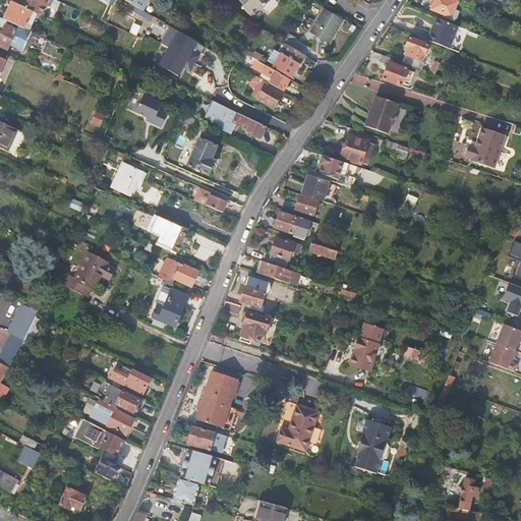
[(48,7),(51,0),(13,0),(13,2),(36,13),(41,16),(46,6),(48,7)]
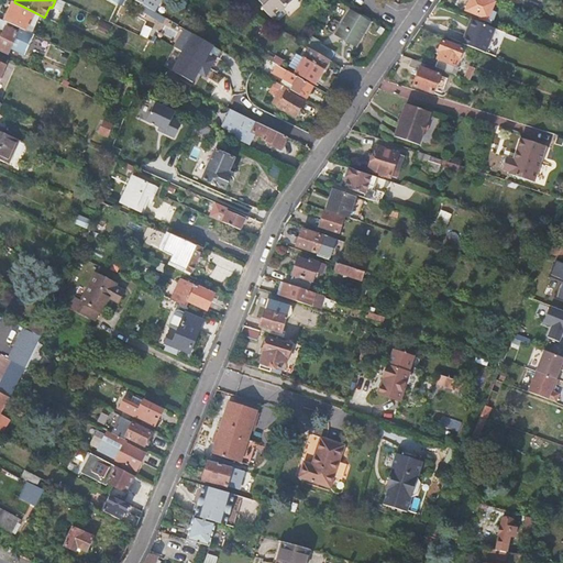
[(134,0),(143,4),(155,12),(161,0),(134,0)]
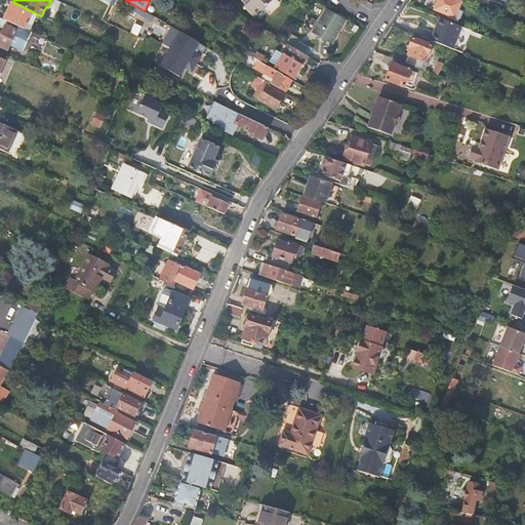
[(274,0),(241,0),(246,5),(244,7),(253,16),(265,6),(267,7),(274,0)]
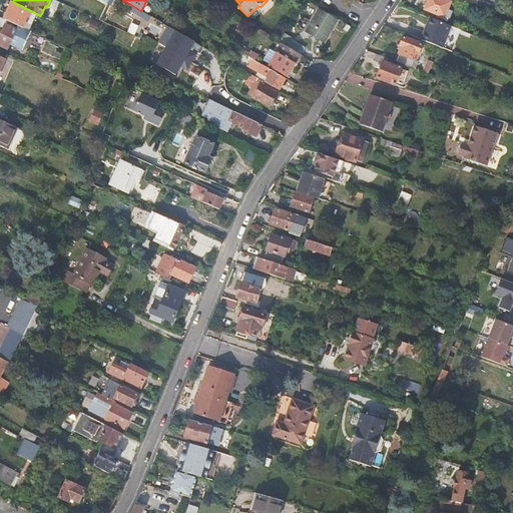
[(445,17),(448,10),(450,2),(444,0),(428,0),(424,10),(444,18),(445,17)]
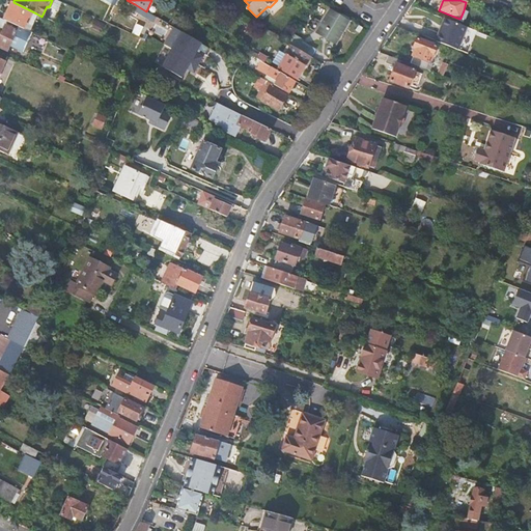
[(31,25),(36,14),(14,2),(11,1),(3,20),(7,22),(18,26),(24,29),(26,23),(31,25)]
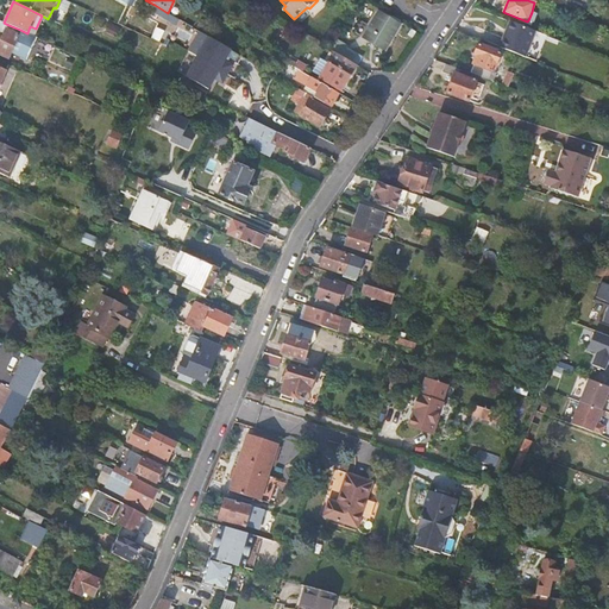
[(151,12),(175,26),(179,19),(168,13),(155,5),(151,12)]
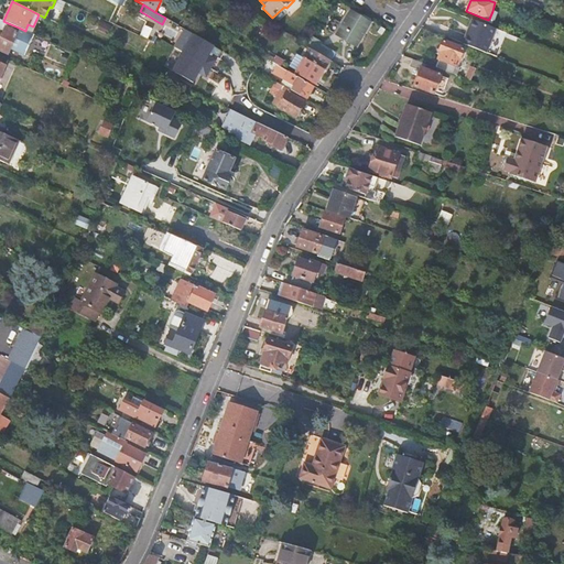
[(350,11),(338,32),(357,44),(370,23),(350,11)]
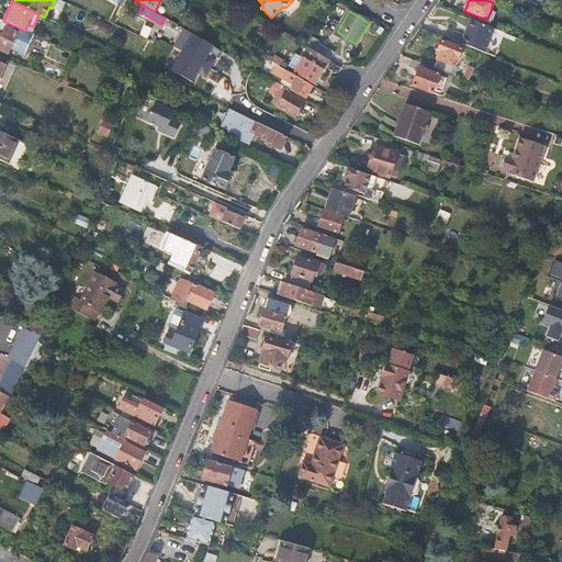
[(172,22),(178,25),(182,18),(177,14),(172,22)]
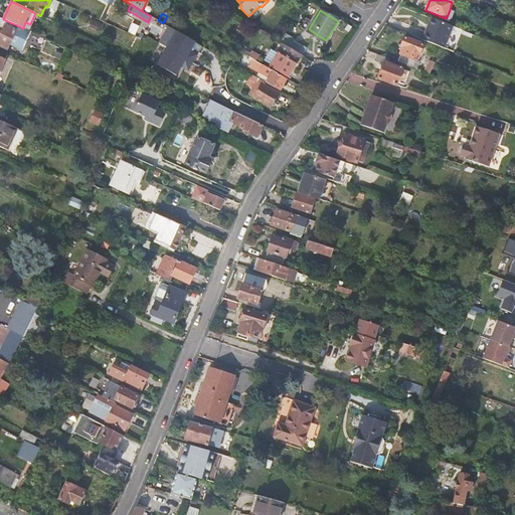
[(430,18),(421,39),(444,48),(452,27),(430,18)]
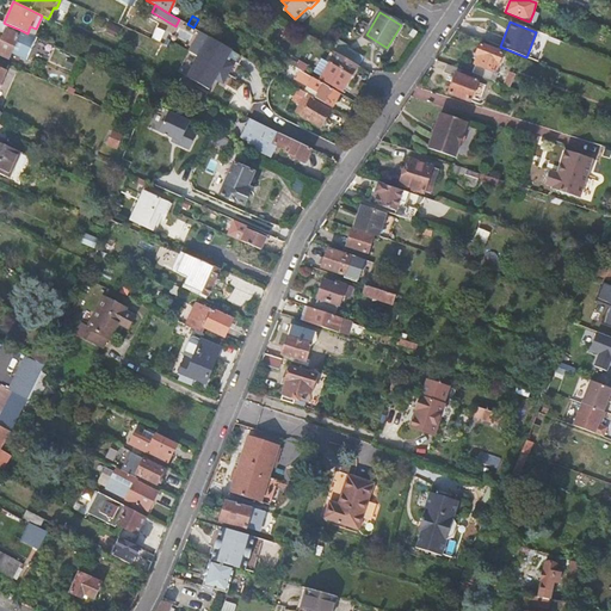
[(20,30),(8,25),(4,34),(0,42),(0,54),(7,59),(10,53),(20,30)]
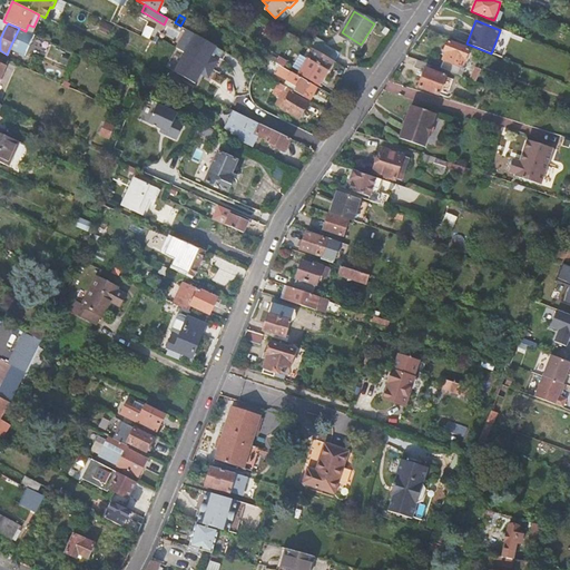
[(36,36),(19,28),(9,49),(26,57),(36,36)]
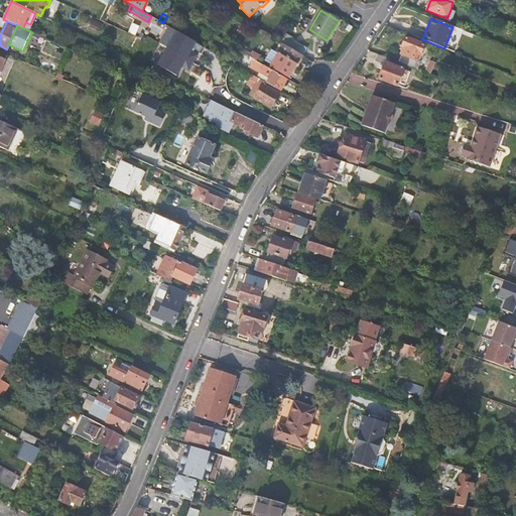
[(166,47),(192,62),(197,55),(190,51),(196,42),(176,31),(166,47)]
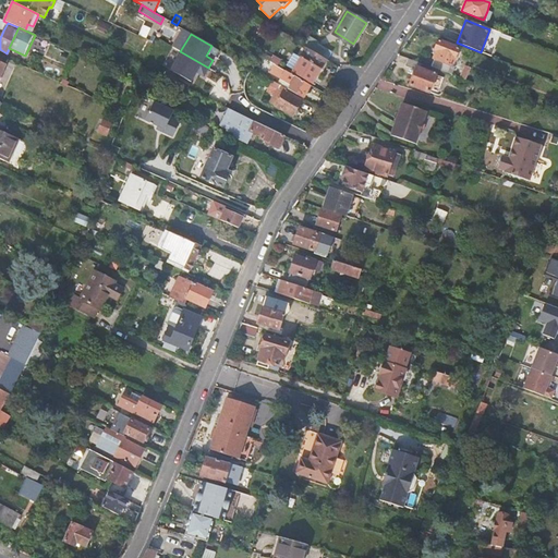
[(318,41),(306,35),(300,45),(306,48),(326,60),(327,60),(331,52),(317,44),(318,41)]
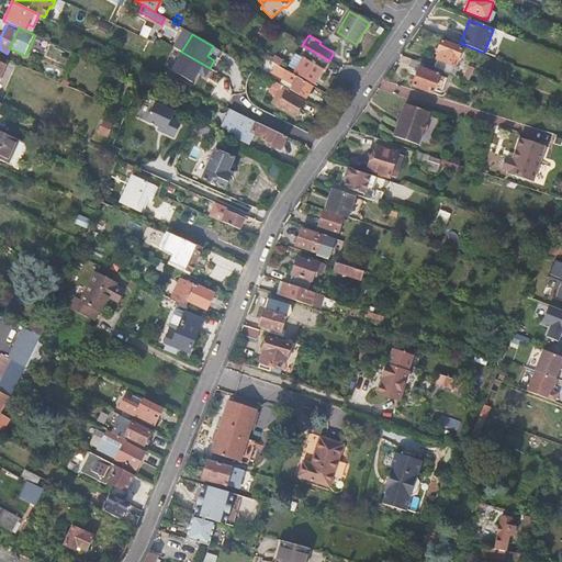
[(454,66),(458,66),(463,48),(441,42),(438,51),(440,52),(437,59),(439,60),(436,68),(452,74),(454,66)]
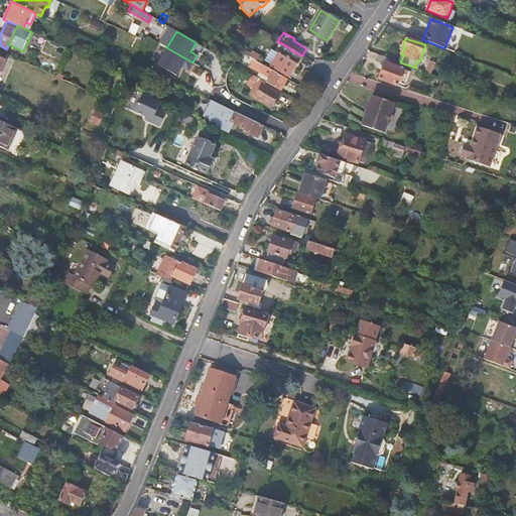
[(288,77),(301,55),(283,44),(271,67),(288,77)]
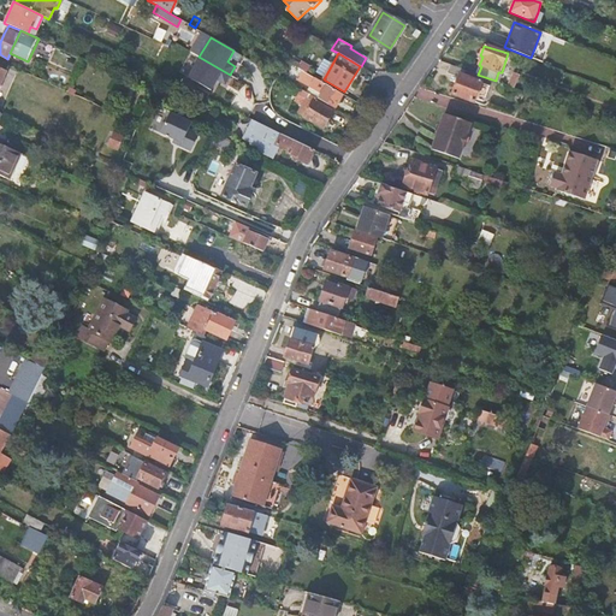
[(224,84),(230,75),(199,57),(188,77),(211,90),(217,80),(224,84)]
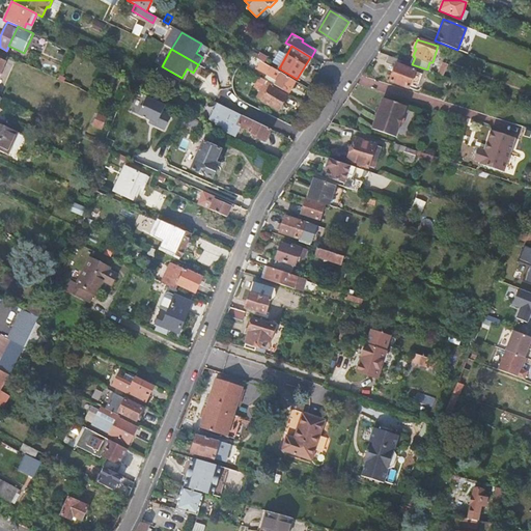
[(258,53),(255,58),(263,62),(267,58),(258,53)]
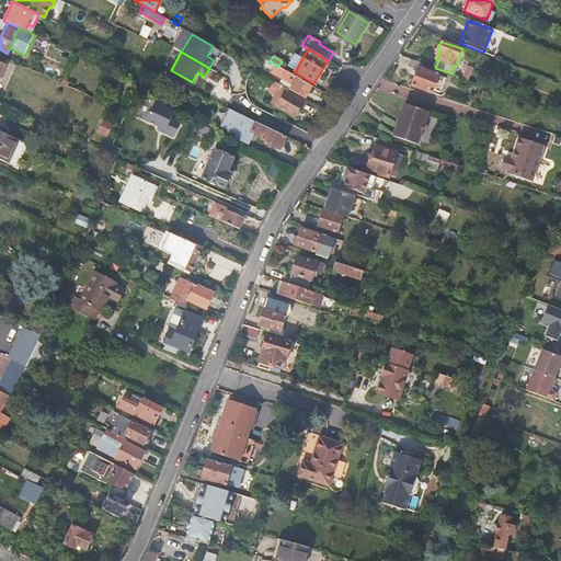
[(425,68),(426,65),(425,64),(413,59),(410,68),(419,70),(413,86),(433,92),(439,75),(425,68)]
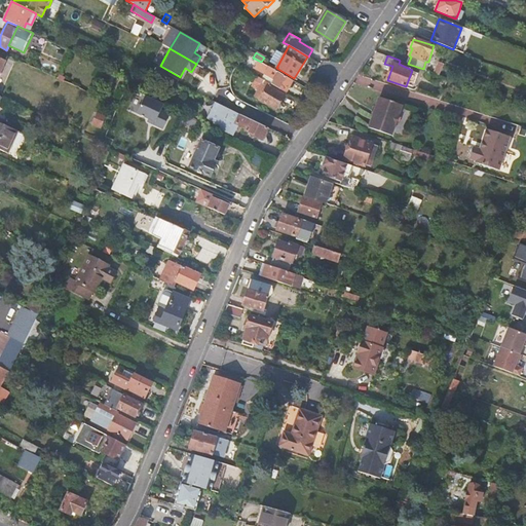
[(273,79),(270,84),(278,89),(283,82),(289,86),(293,80),(269,67),(265,74),(273,79)]
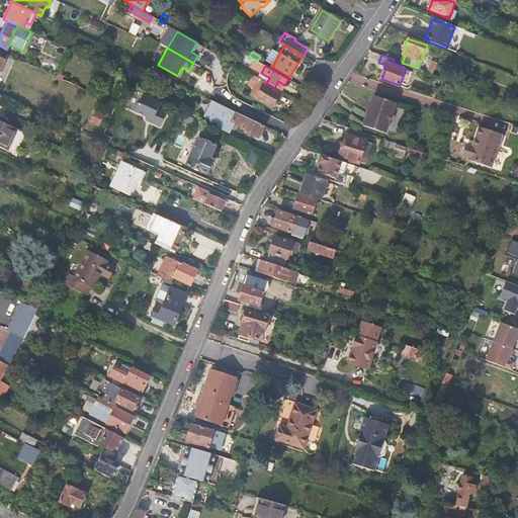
[(256,84),(259,79),(253,75),(250,81),(256,84)]
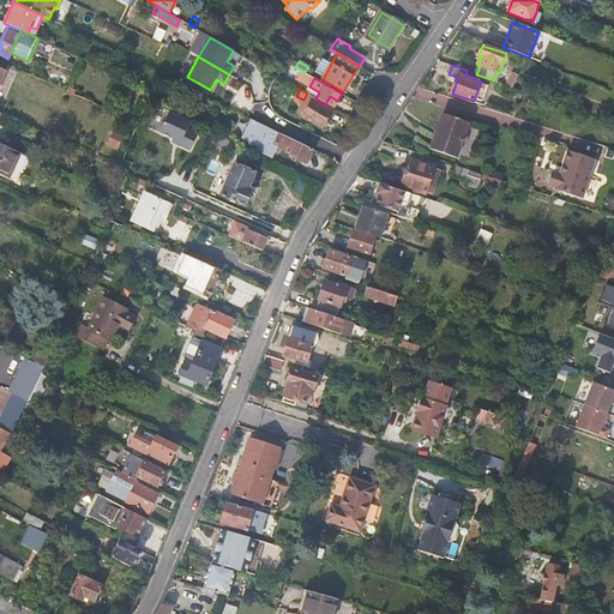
[(312,101),(314,97),(308,94),(305,101),(296,114),(321,128),(332,112),(312,101)]
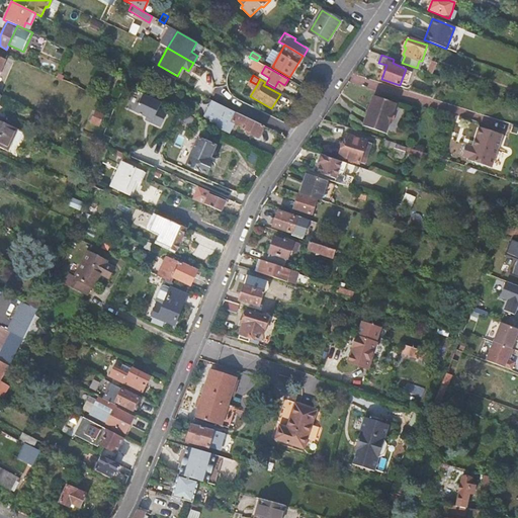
[(160,107),(163,100),(145,92),(136,113),(163,125),(169,112),(160,107)]
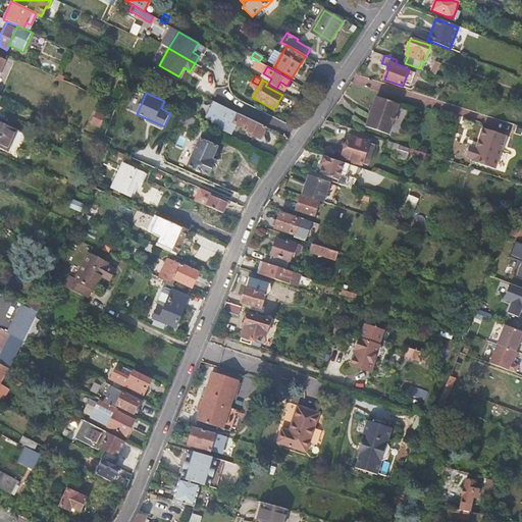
[(378,96),(368,126),(390,134),(393,125),(395,125),(399,113),(398,112),(400,103),(378,96)]
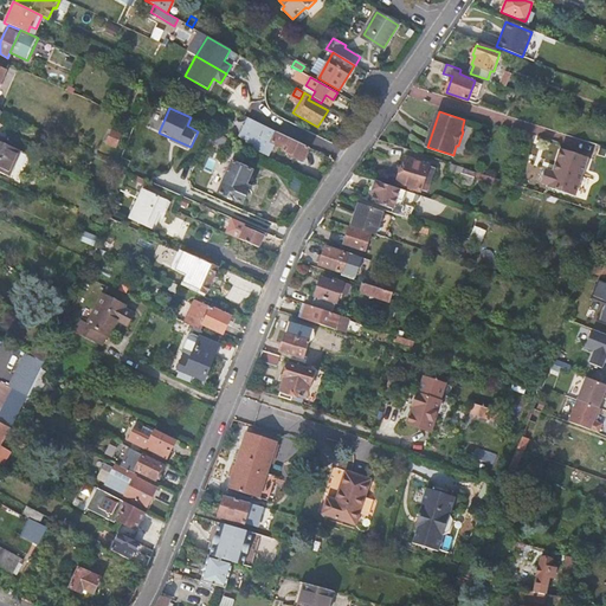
[(309,147),(249,118),(247,117),(238,136),(255,144),(252,147),(270,155),(276,143),(284,148),(283,150),(303,161),(309,147)]
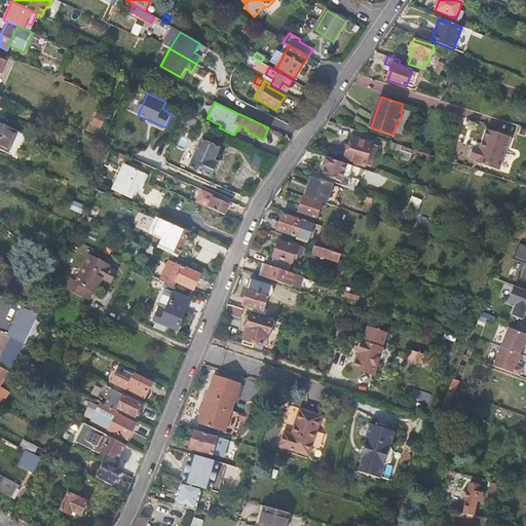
[(97,114),(91,124),(99,127),(104,117),(97,114)]
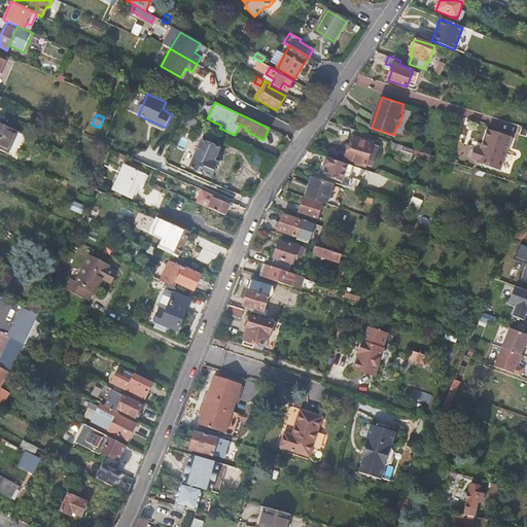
[(0,123),(0,149),(6,152),(16,131),(0,123)]
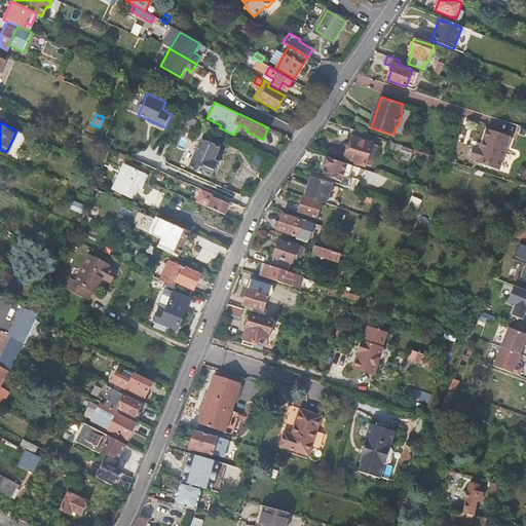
[(511,137),(508,136),(503,138),(494,135),(493,133),(493,130),(486,128),(483,139),(486,140),(483,149),(479,148),(478,148),(474,150),(472,155),(474,159),(477,160),(476,162),(499,171),(511,137)]
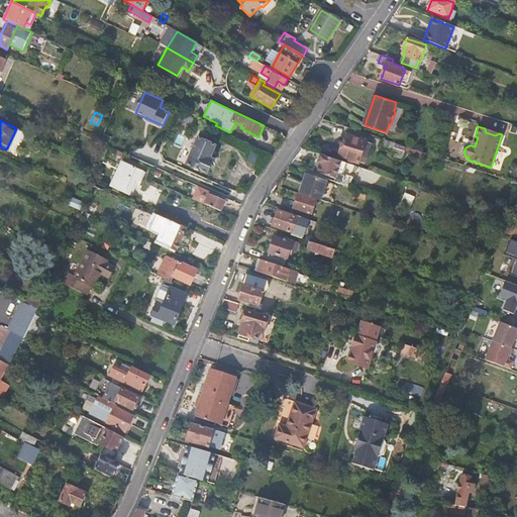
[(359,161),(367,139),(367,138),(347,131),(339,156),(359,162),(359,161)]
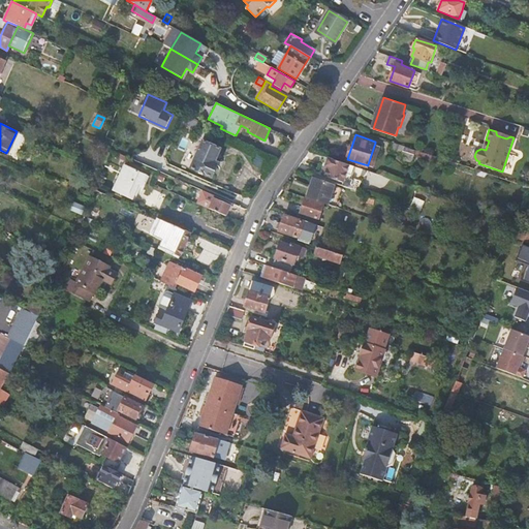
[(203,141),(190,168),(211,177),(217,163),(214,162),(220,148),(203,141)]
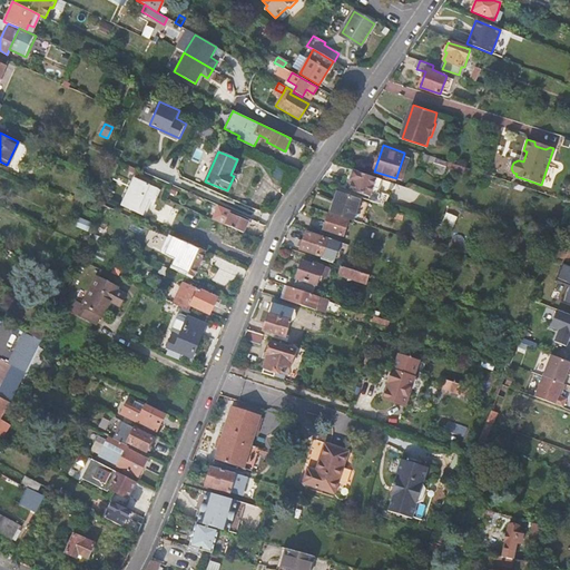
[(409,156),(404,154),(396,177),(401,178),(409,156)]
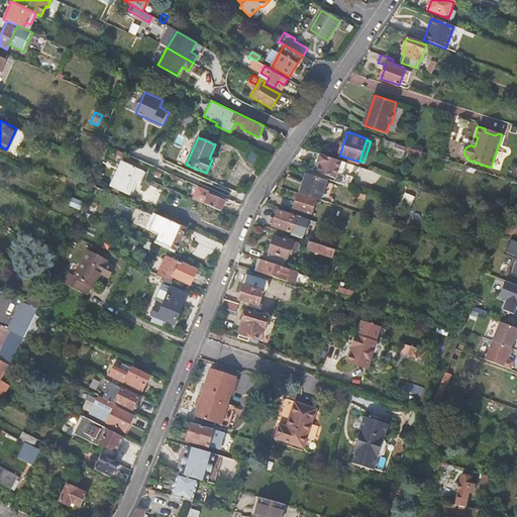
[(397,152),(404,154),(406,149),(411,150),(411,153),(421,157),(423,152),(407,146),(406,148),(398,144),(395,151),(397,152)]
